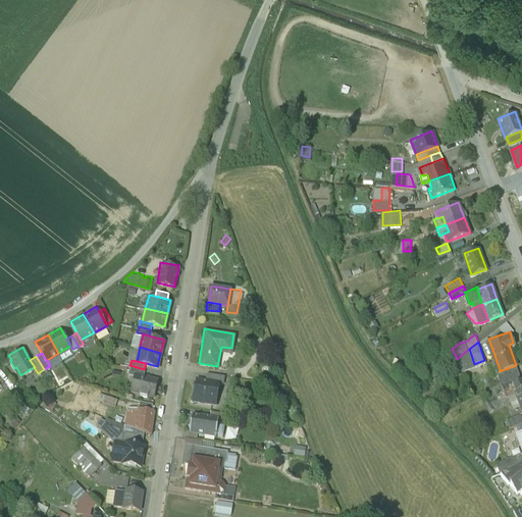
[(135,373),(144,375),(145,369),(144,369),(129,365),(128,373),(135,374),(135,373)]
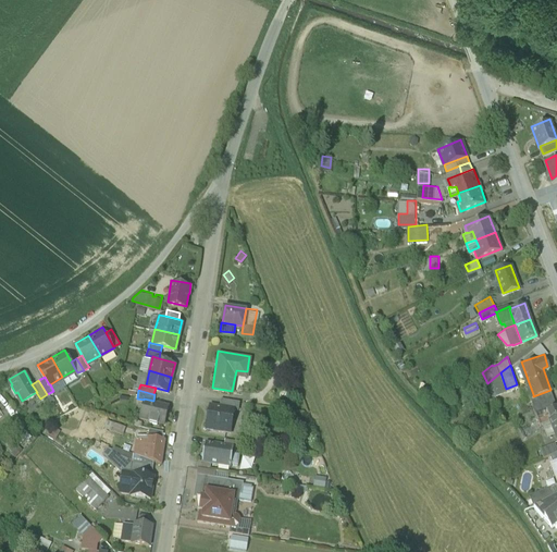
[(553,395),(551,390),(533,396),(533,394),(531,395),(534,404),(553,395)]
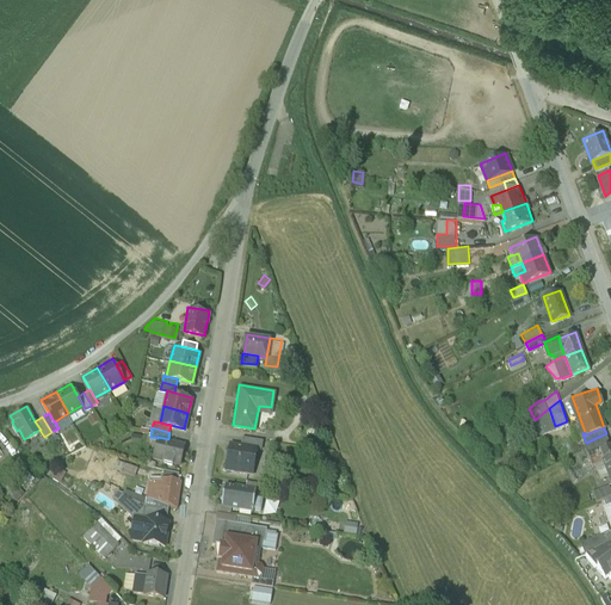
[(609,442),(606,433),(586,443),(588,450),(609,442)]
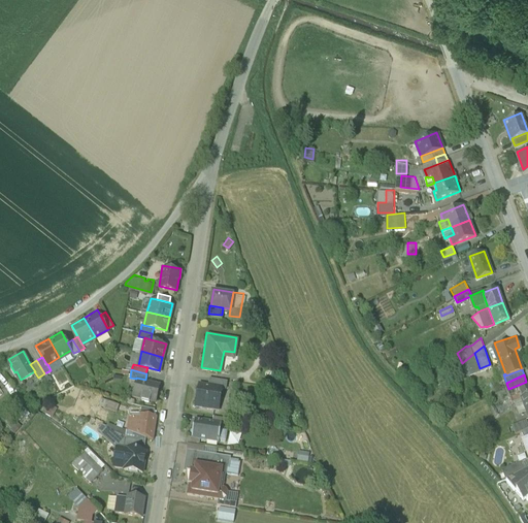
[(209,376),(207,384),(219,386),(221,389),(223,387),(226,387),(227,379),(209,376)]
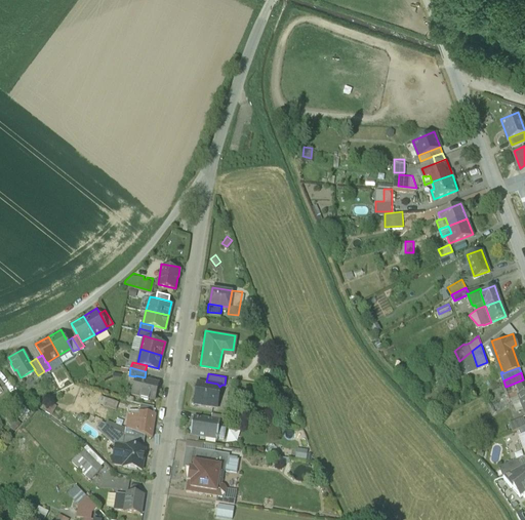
[(145,377),(135,375),(135,376),(131,392),(140,394),(139,396),(148,398),(149,396),(155,397),(158,382),(145,377)]
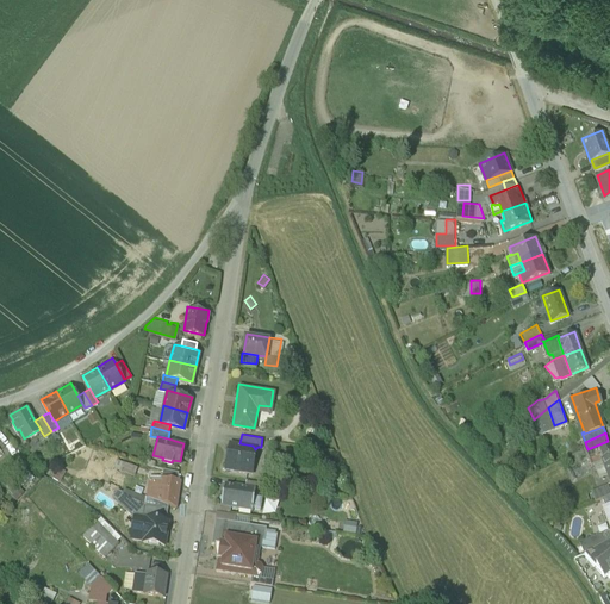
[(609,446),(608,441),(587,449),(590,459),(599,455),(609,484),(609,483),(609,446)]
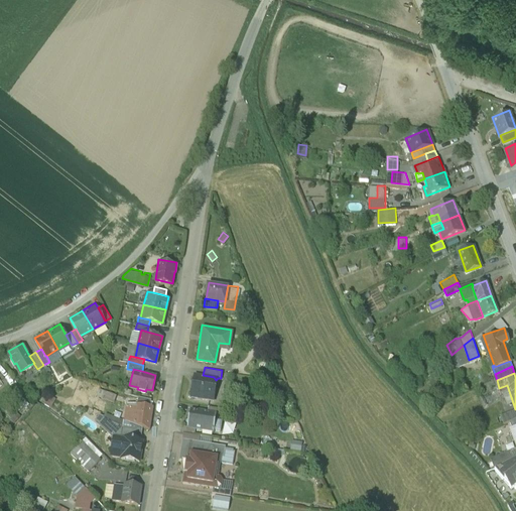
[(210,397),(211,397),(212,387),(215,385),(216,380),(214,377),(203,375),(195,374),(191,394),(200,395),(200,397),(209,398),(210,397)]
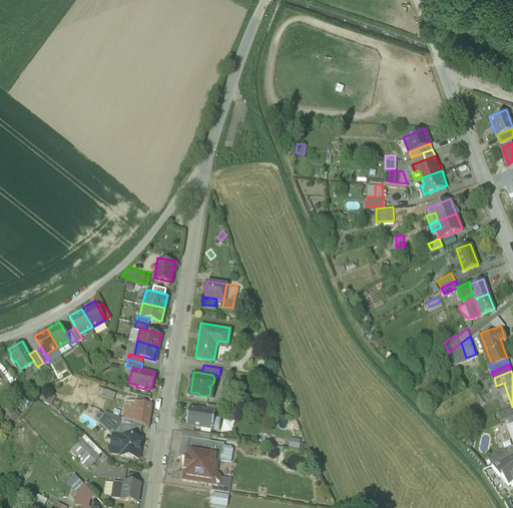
[(98,384),(96,391),(113,397),(115,390),(98,384)]
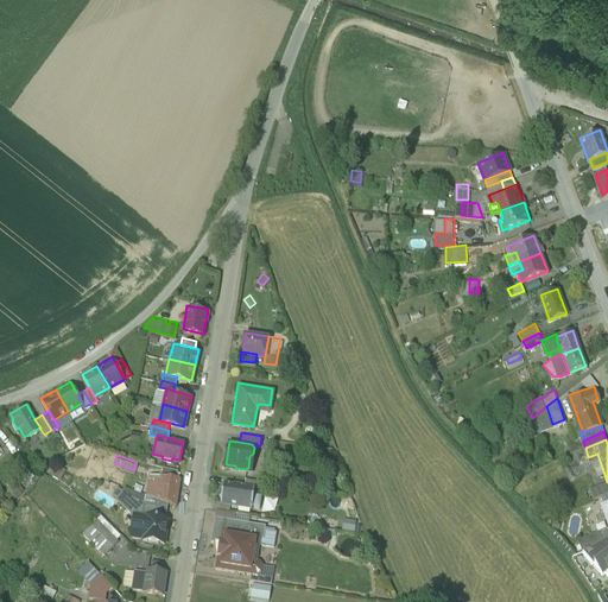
[(333,464),(330,455),(320,456),(322,467),(333,464)]
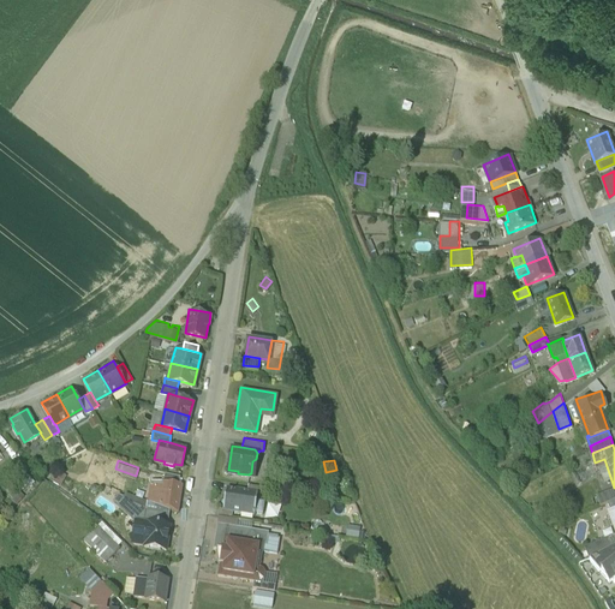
[(163,481),(179,482),(180,473),(165,471),(163,481)]
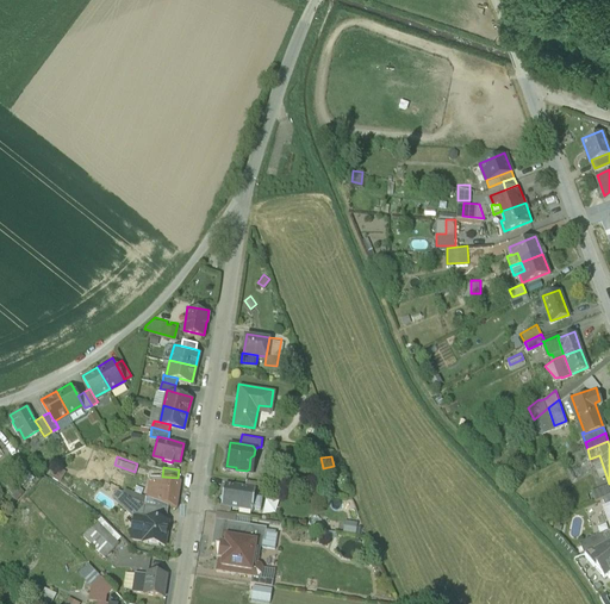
[(168,503),(176,505),(180,478),(178,478),(162,477),(161,479),(149,477),(147,494),(168,503)]
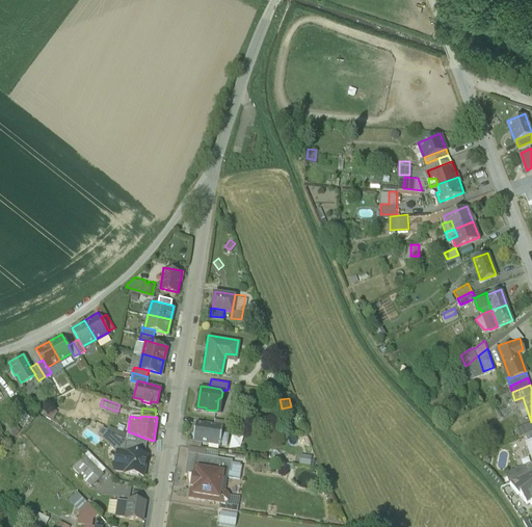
[(222,430),(223,424),(214,423),(195,420),(194,430),(191,431),(191,433),(193,436),(193,439),(202,440),(203,442),(206,442),(207,441),(220,443),(220,441),(222,430)]
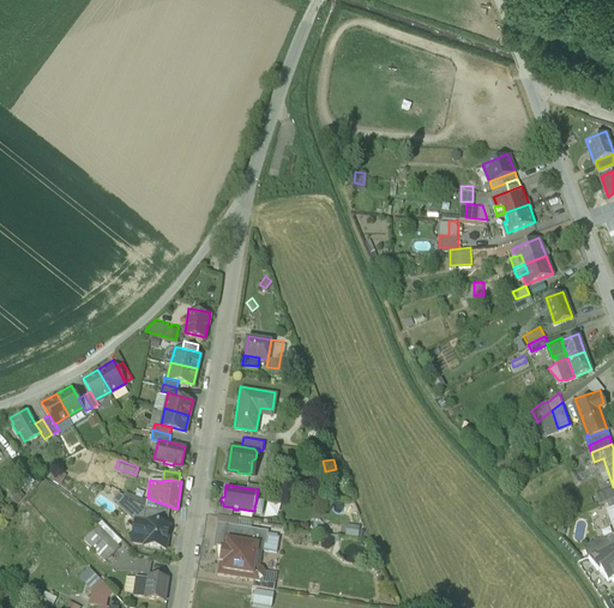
[(600,501),(613,494),(613,491),(612,486),(596,493),(600,501)]
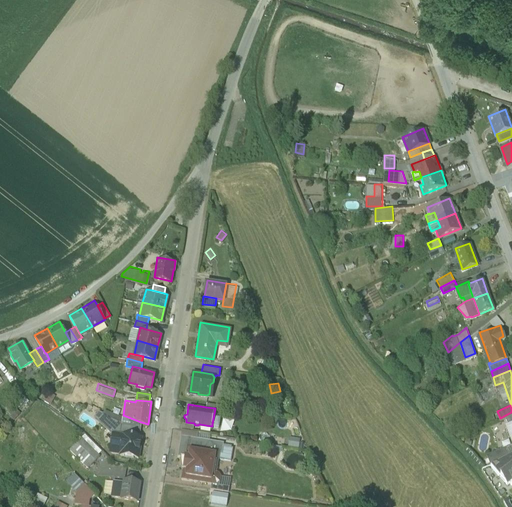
[(119,433),(139,435),(141,422),(123,415),(105,408),(102,413),(121,421),(119,433)]
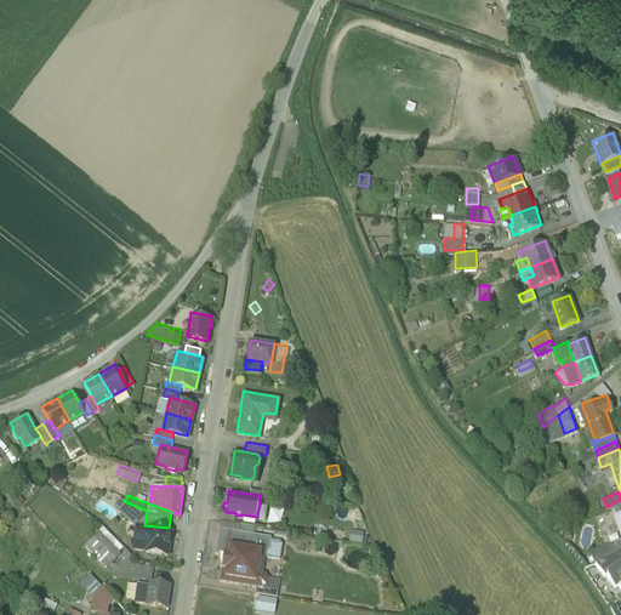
[(137,524),(144,525),(147,511),(124,501),(120,510),(137,524)]
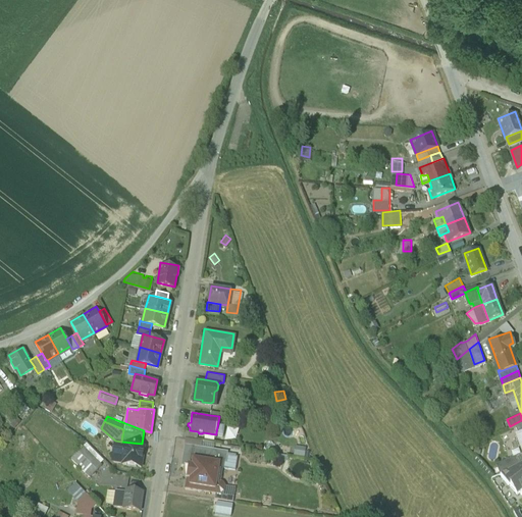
[(224,423),(218,422),(216,432),(223,433),(224,423)]
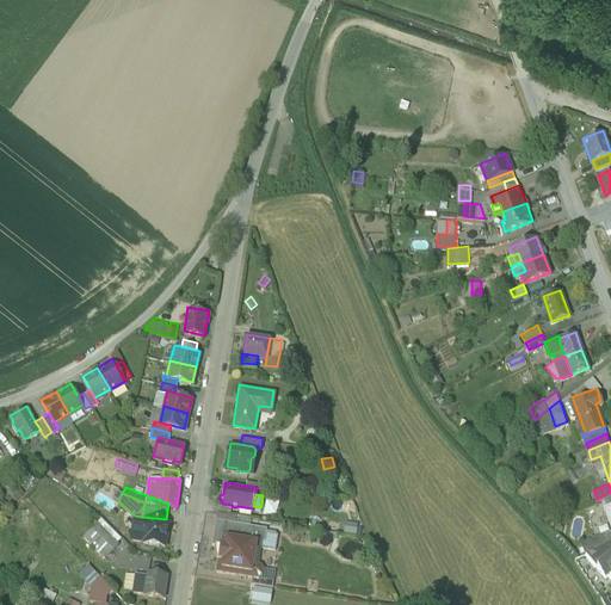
[(216,517),(235,520),(236,513),(230,512),(217,511),(216,517)]
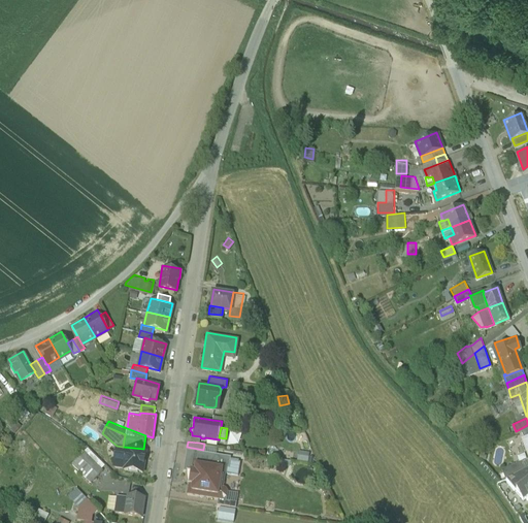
[(124,467),(142,469),(145,450),(143,449),(123,447),(117,446),(114,462),(116,464),(124,466),(124,467)]
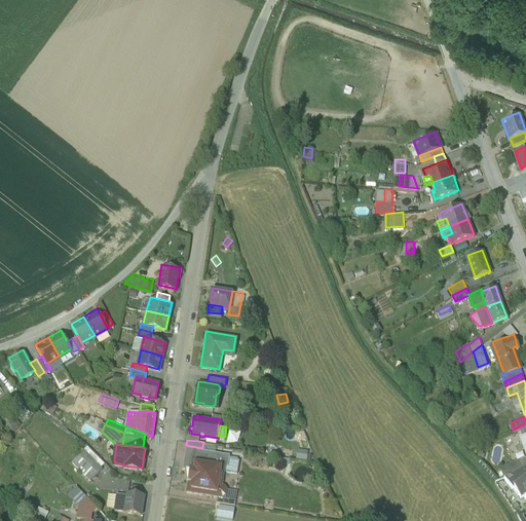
[(202,448),(186,445),(182,467),(190,468),(187,489),(217,494),(222,495),(225,492),(226,487),(224,484),(218,483),(219,474),(223,475),(224,469),(237,471),(239,458),(229,456),(230,452),(202,448)]
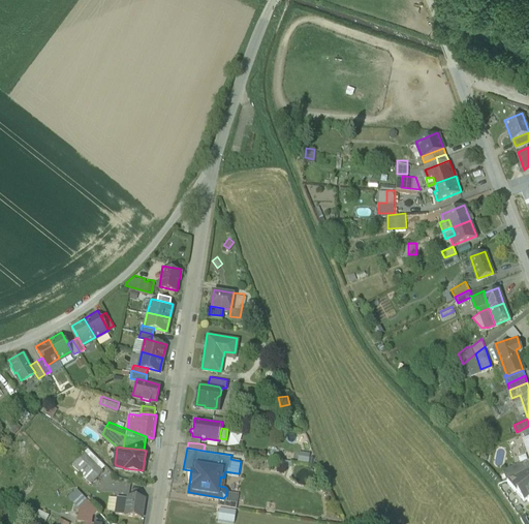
[(310,451),(299,449),(298,458),(308,460),(310,451)]
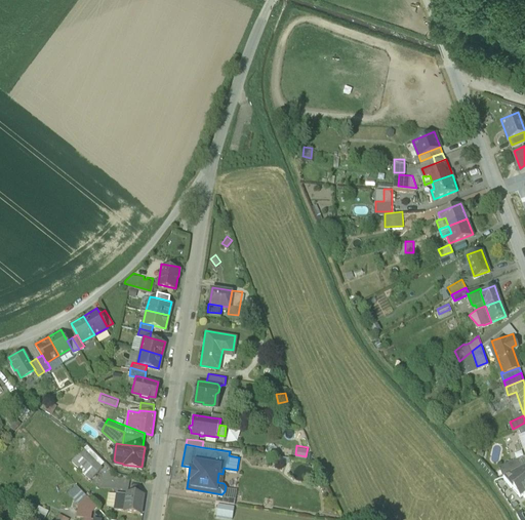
[(71,458),(90,477),(102,466),(83,447),(71,458)]
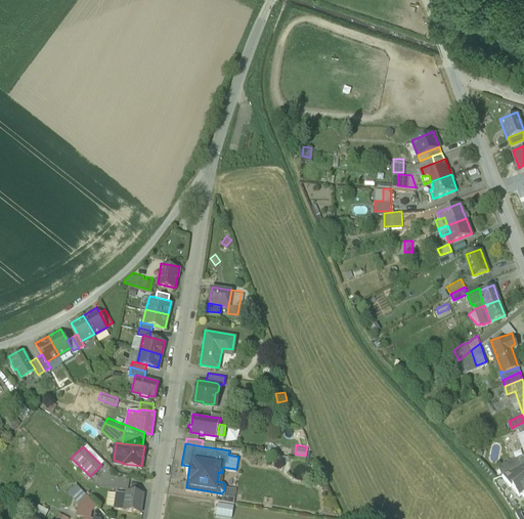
[(523,465),(523,452),(507,462),(511,471),(512,470),(523,465)]
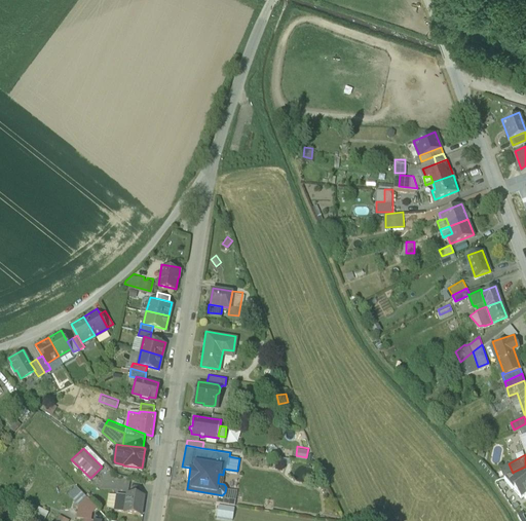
[(525,467),(514,472),(519,485),(515,488),(520,497),(525,492),(525,467)]
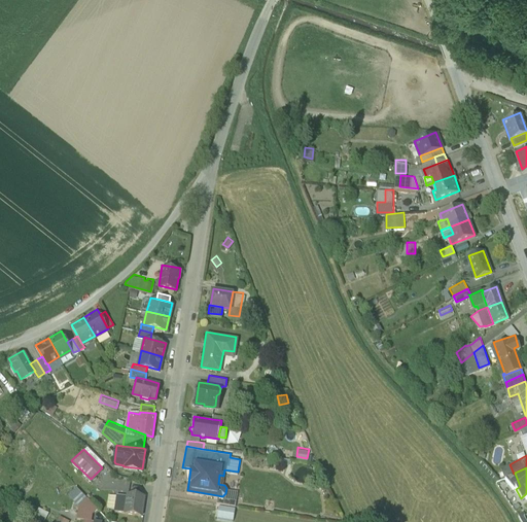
[(125,511),(141,514),(144,494),(128,492),(125,511)]
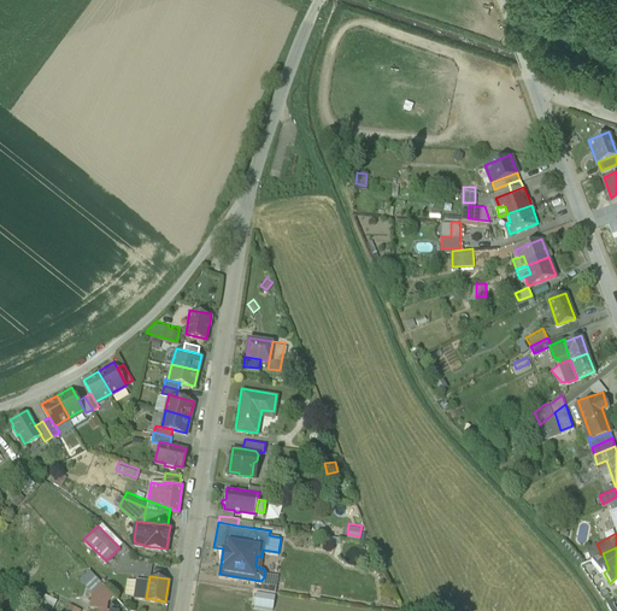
[(260,581),(254,580),(253,586),(275,589),(276,582),(260,581)]
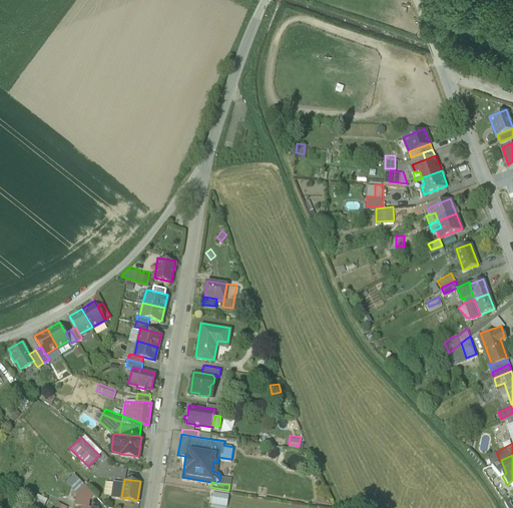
[(75,502),(89,504),(90,498),(95,493),(85,483),(77,491),(75,502)]
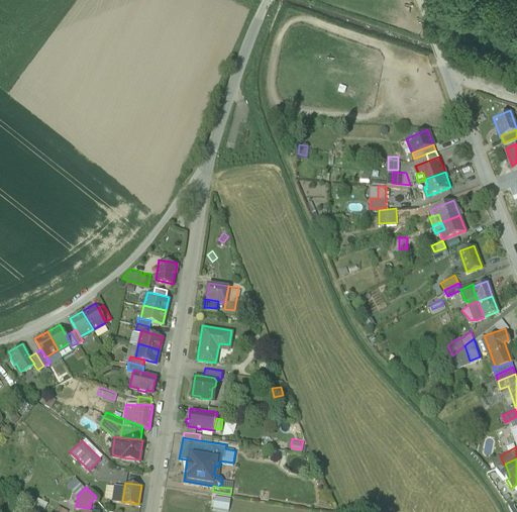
[(36,496),(33,504),(43,508),(47,500),(36,496)]
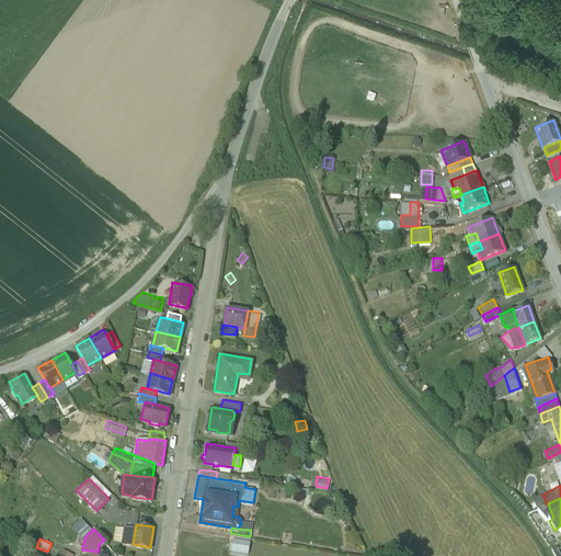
[(70,555),(73,552),(63,546),(58,555),(70,555)]
